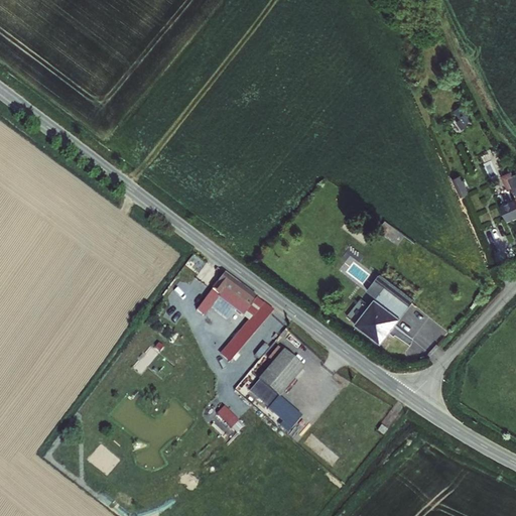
[(515,175),(507,179),(515,200),(515,175)]
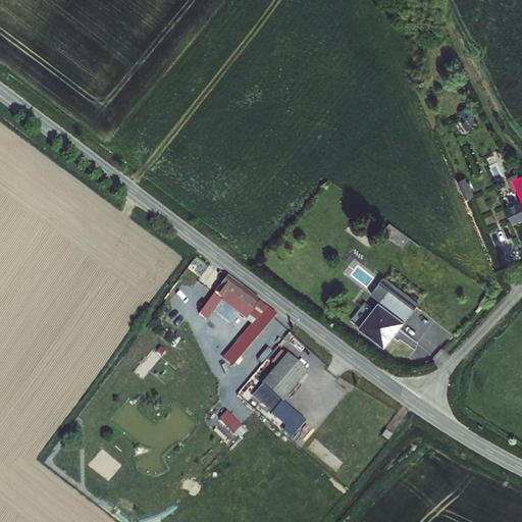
[(403,249),(410,238),(389,223),(381,233),(403,249)]
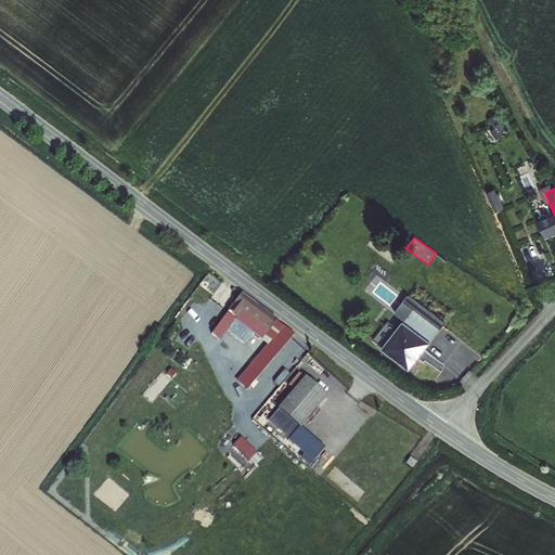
[(447,322),(407,293),(371,341),(410,371),(447,322)]
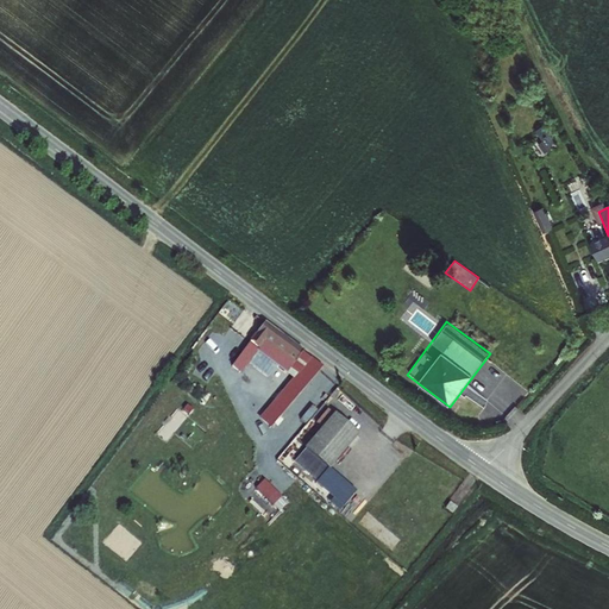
[(302,352),(263,322),(231,368),(239,374),(255,352),(286,375),(302,352)]
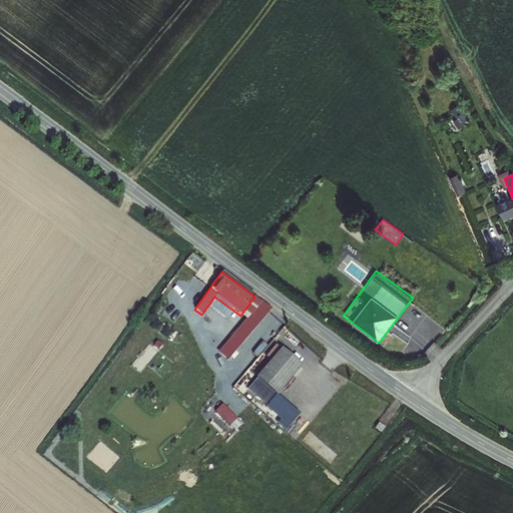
[(301,364),(282,348),(257,376),(277,393),(301,364)]
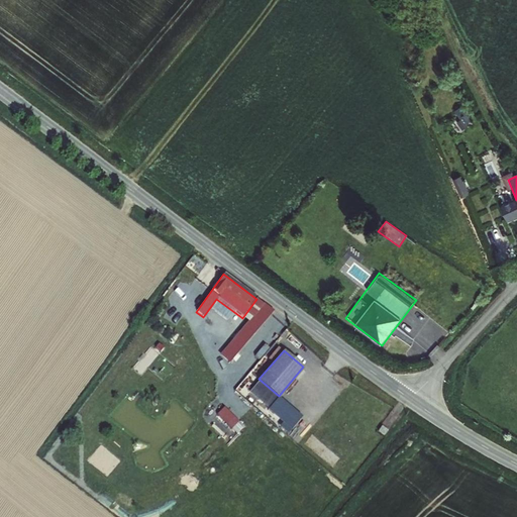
[(224,406),(216,414),(231,429),(239,421),(224,406)]
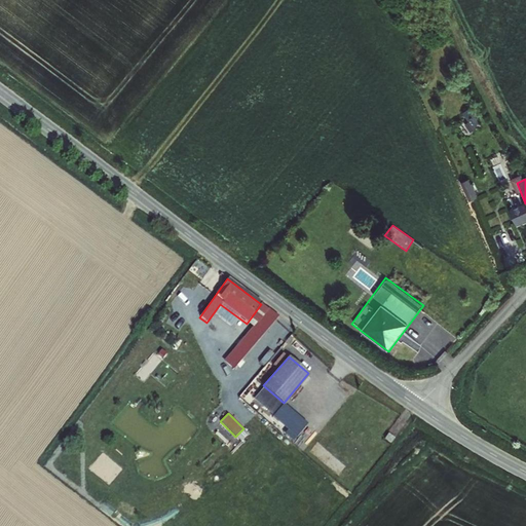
[(395,439),(387,433),(383,438),(390,444),(395,439)]
